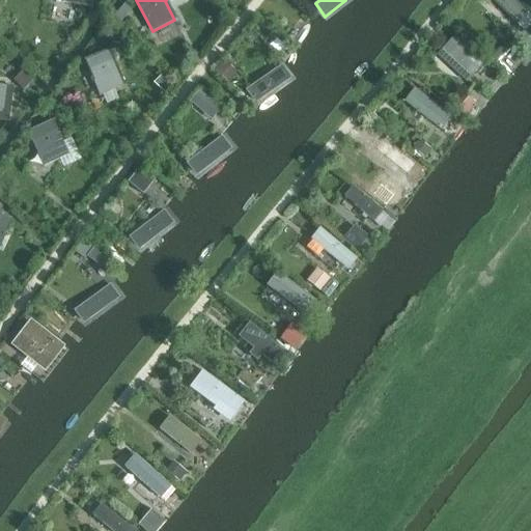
[(530,28),(530,17),(513,0),(492,0),(492,1),(524,35),(530,28)]
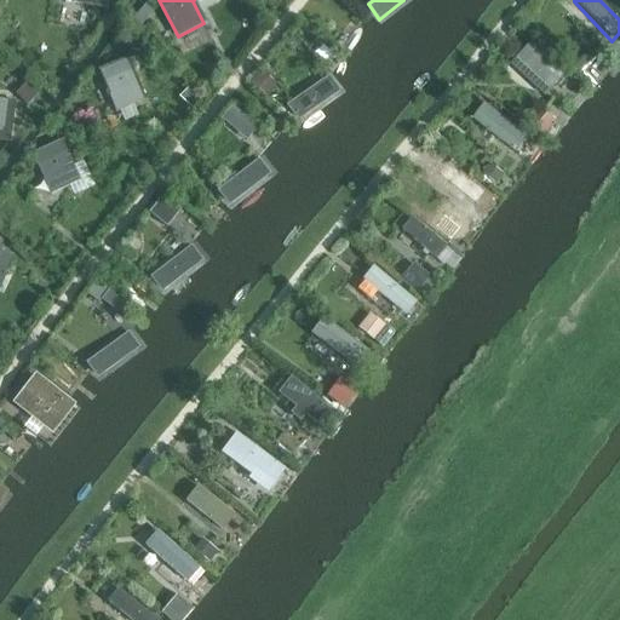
[(144,4),(131,22),(139,28),(153,11),(144,4)]
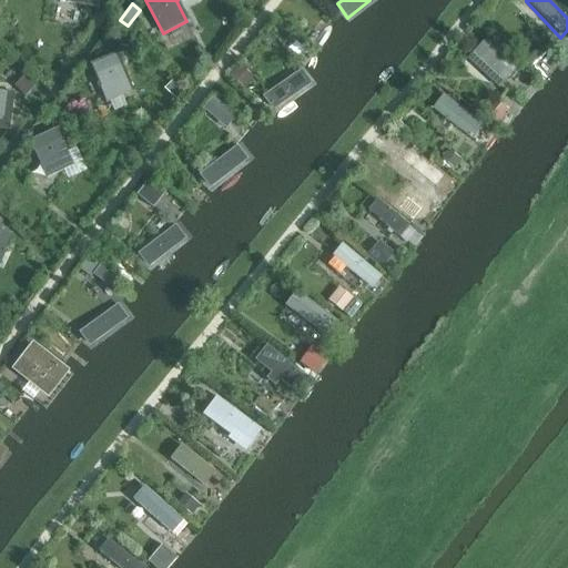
[(117,32),(111,39),(123,48),(128,42),(117,32)]
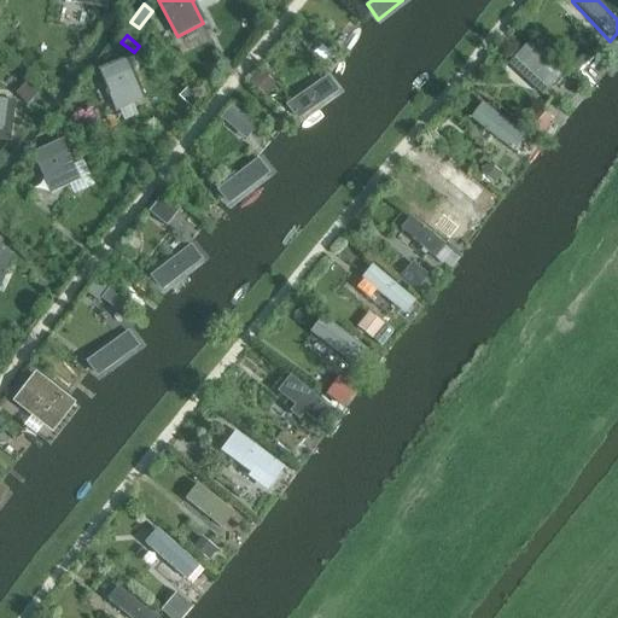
[(569,81),(535,45),(512,66),(547,101),(569,81)]
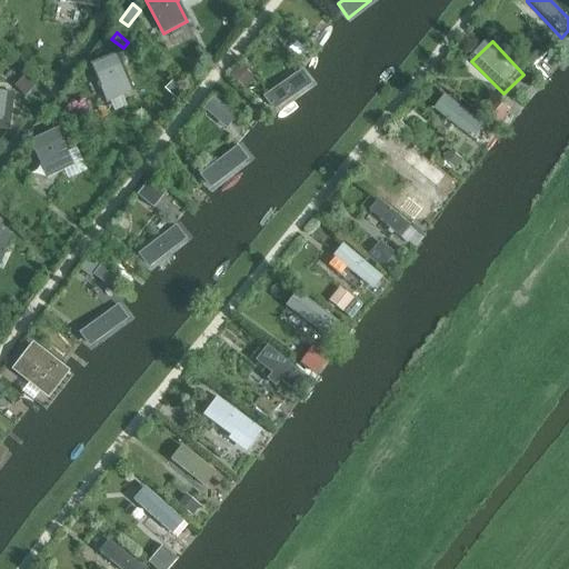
[(537,43),(523,59),(530,66),(545,51),(537,43)]
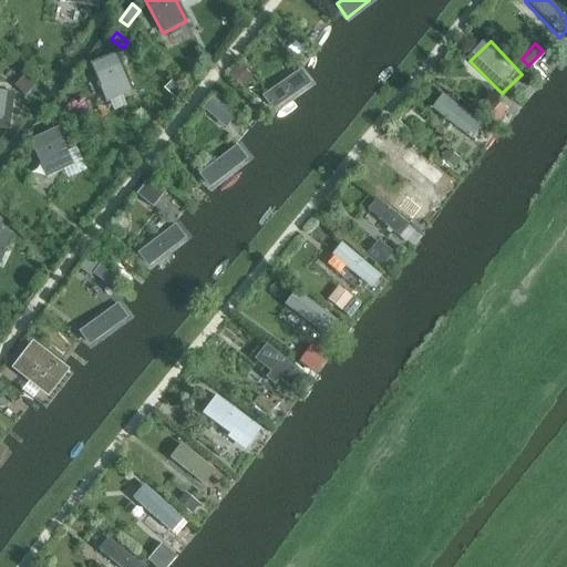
[(120,64),(126,62),(122,52),(92,65),(106,99),(130,88),(120,64)]
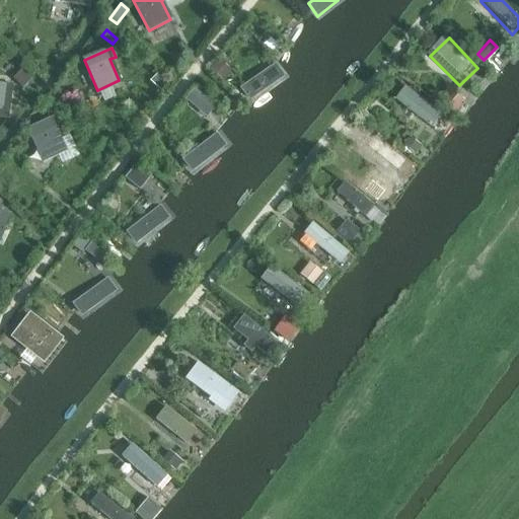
[(219,61),(211,71),(223,81),(231,71),(219,61)]
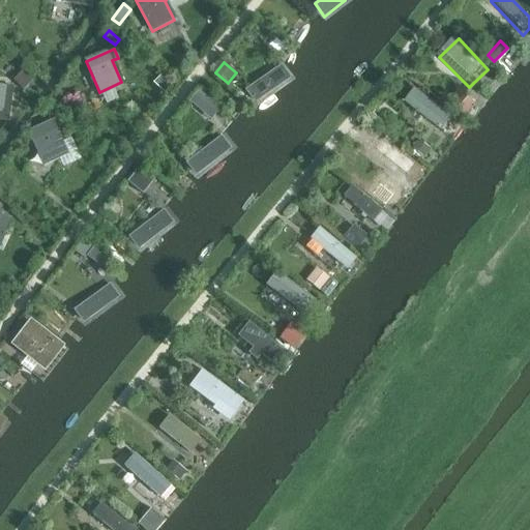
[(281,64),(246,88),(256,101),(290,78),(281,64)]
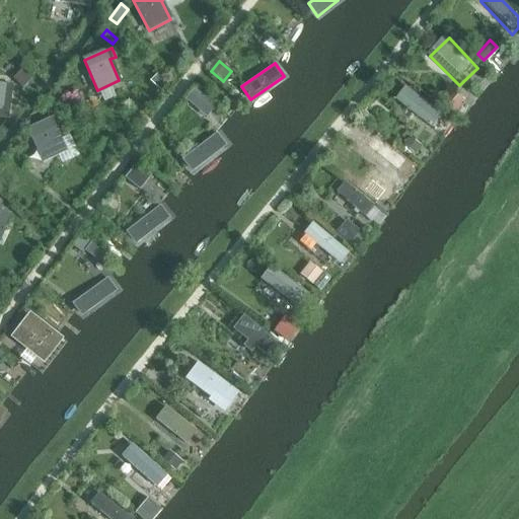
[(22,70),(13,79),(22,88),(30,79),(22,70)]
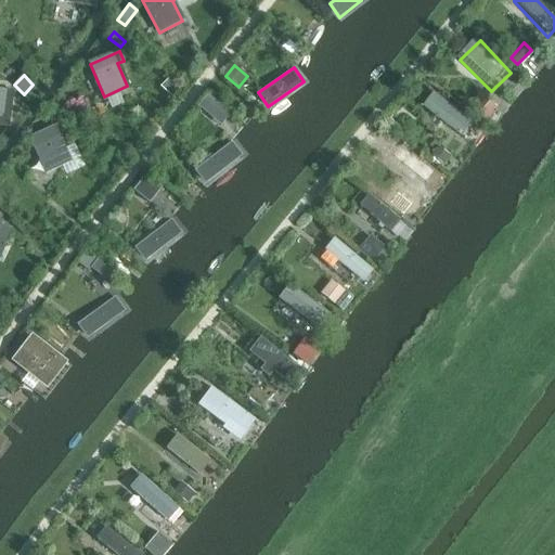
[(0,126),(8,127),(13,92),(0,89),(0,126)]
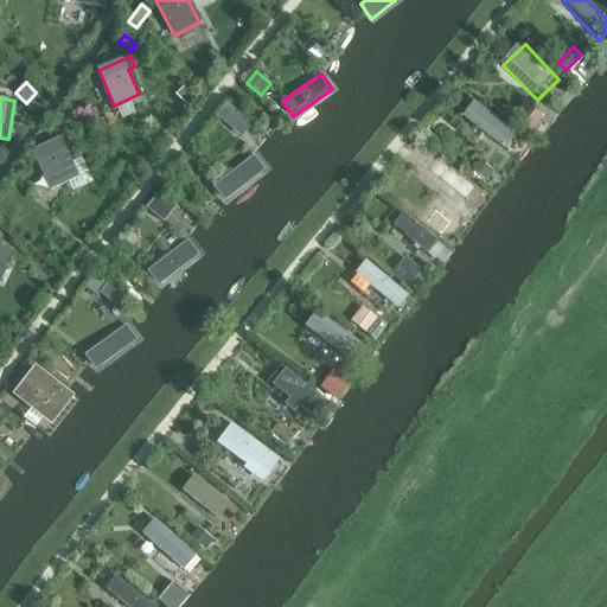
[(241,134),(250,123),(229,103),(219,115),(241,134)]
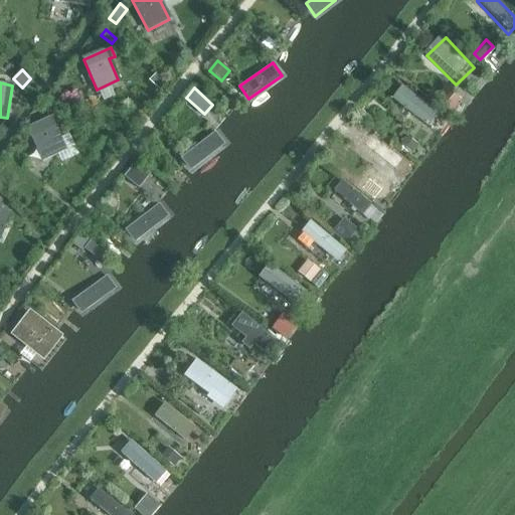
[(449,122),(406,88),(395,101),(438,135),(449,122)]
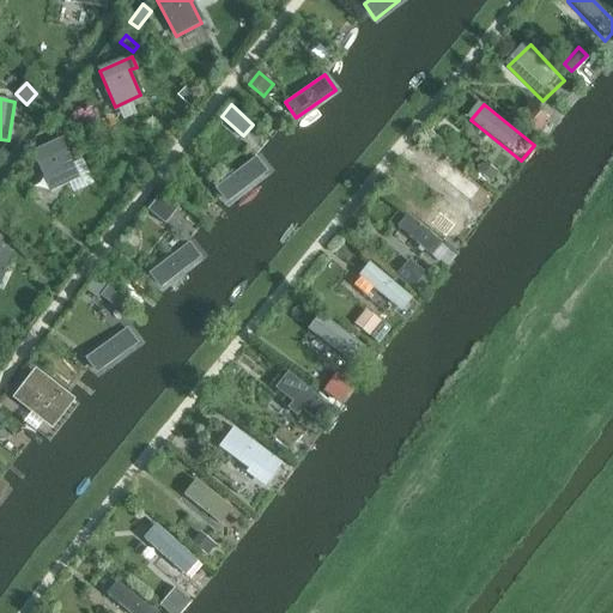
[(540,110),(529,126),(539,133),(551,119),(540,110)]
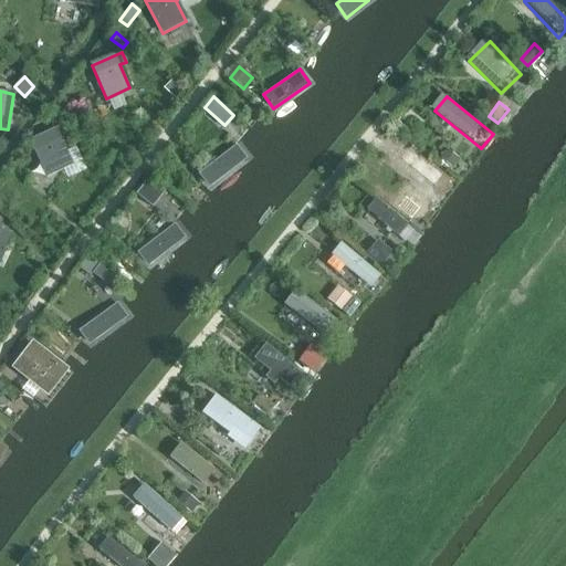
[(54,129),(31,140),(46,175),(62,168),(71,164),(65,153),(54,129)]
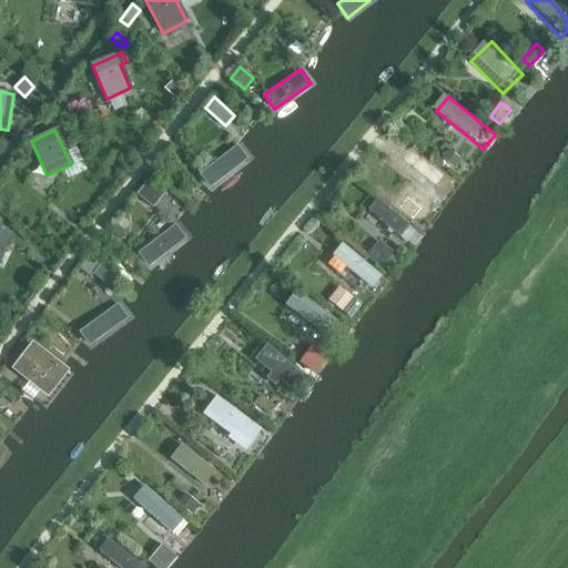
[(407,145),(399,156),(432,183),(440,173),(407,145)]
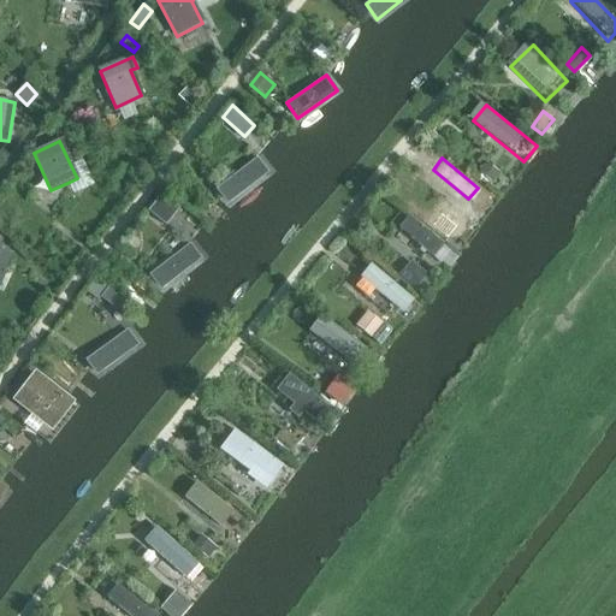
[(255,159),(217,189),(229,203),(266,173),(255,159)]
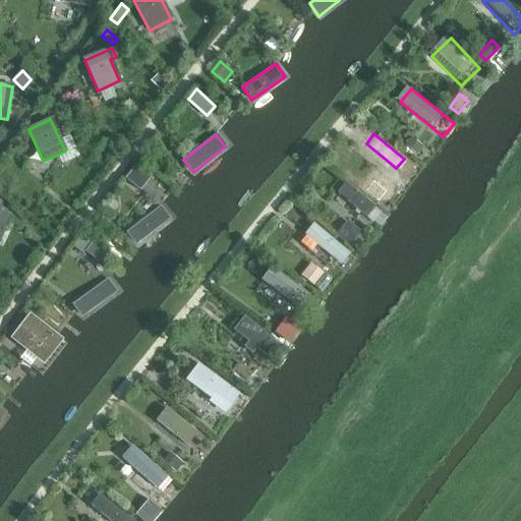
[(414,138),(407,147),(417,155),(423,147),(414,138)]
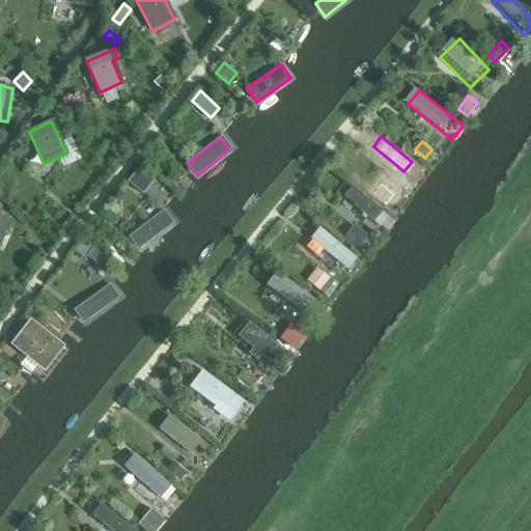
[(138,169),(132,176),(143,186),(149,177),(138,169)]
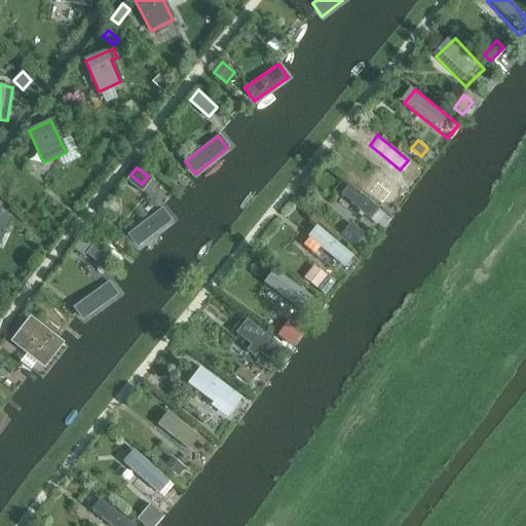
[(386,173),(370,193),(382,203),(399,183),(386,173)]
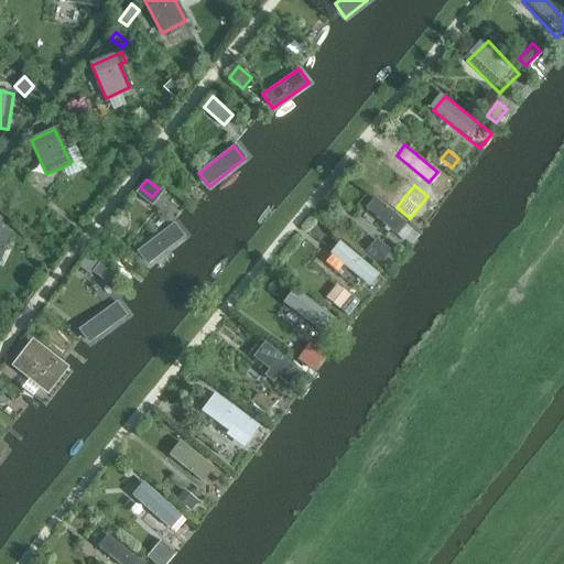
[(418,234),(378,201),(367,214),(407,247),(418,234)]
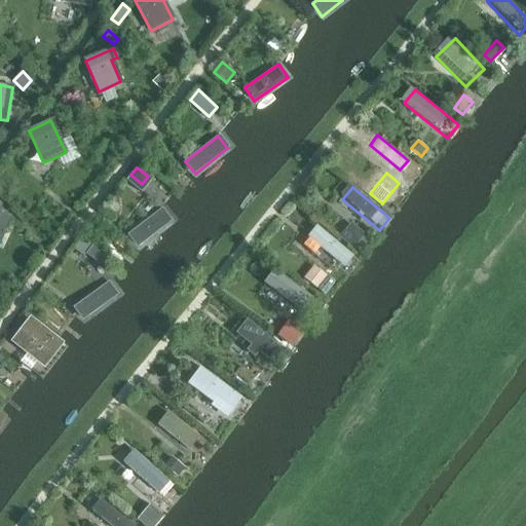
[(171,223),(160,210),(127,235),(138,248),(171,223)]
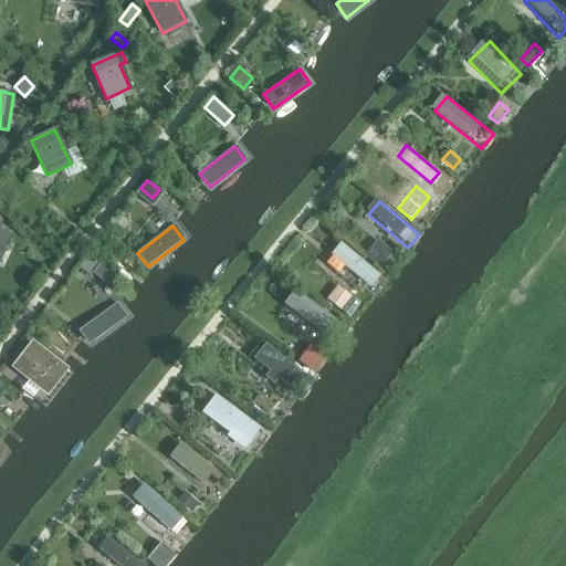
[(379,242),(367,258),(380,269),(392,253),(379,242)]
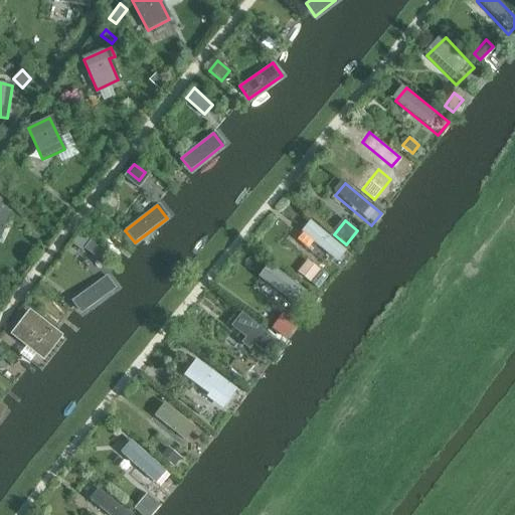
[(345,252),(314,224),(302,237),(333,266),(345,252)]
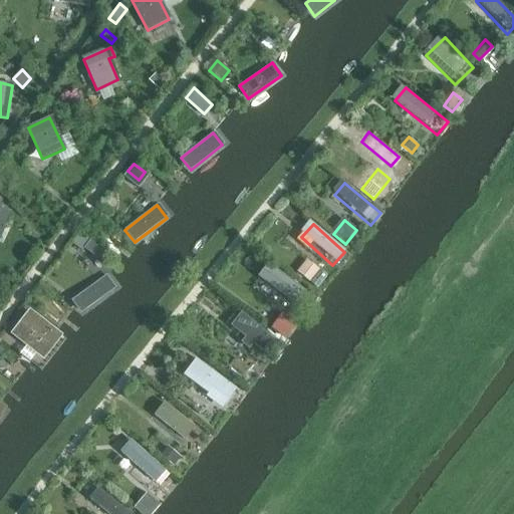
[(79,232),(71,243),(81,251),(89,240),(79,232)]
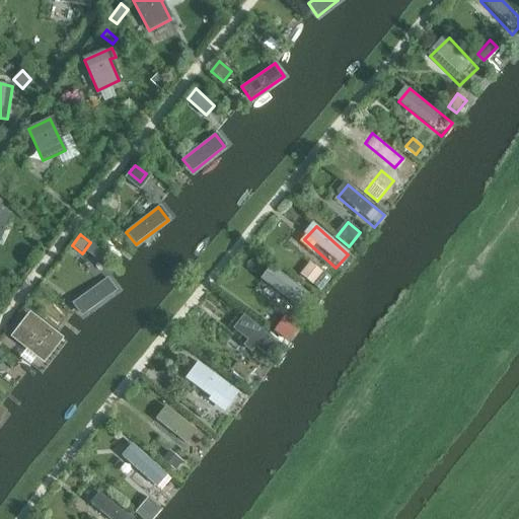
[(310,264),(300,276),(313,286),(322,274),(310,264)]
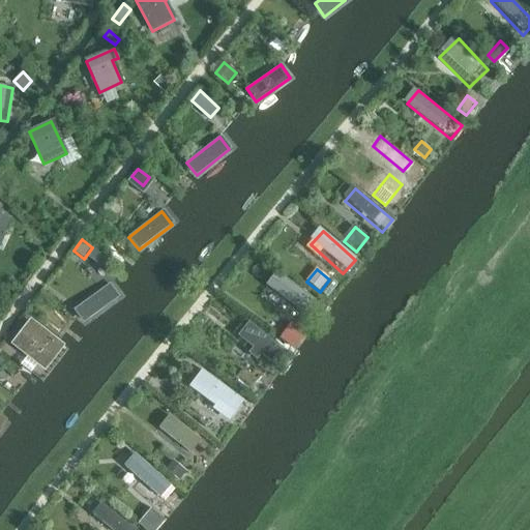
[(320,306),(281,273),(268,288),(308,321),(320,306)]
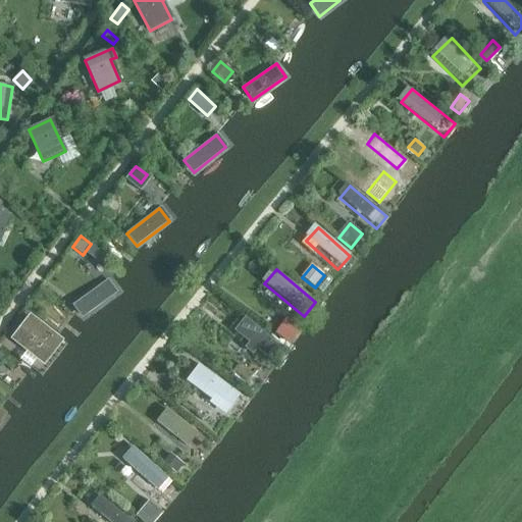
[(114,295),(104,281),(71,307),(82,319),(114,295)]
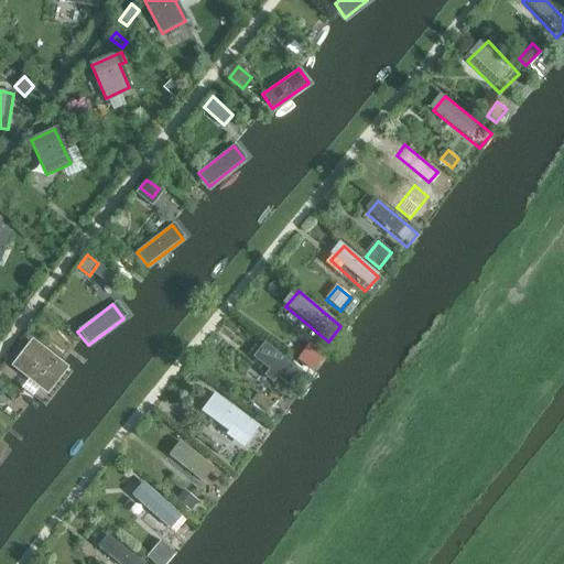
[(53,391),(72,367),(38,339),(19,364),(53,391)]
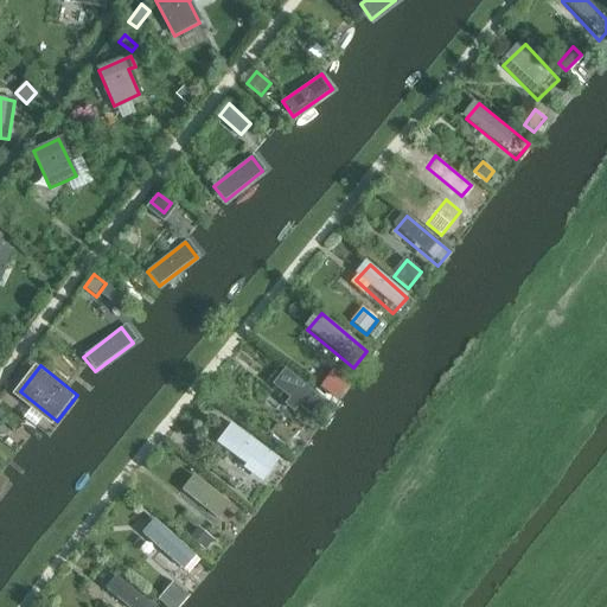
[(347,383),(332,372),(320,390),(334,401),(347,383)]
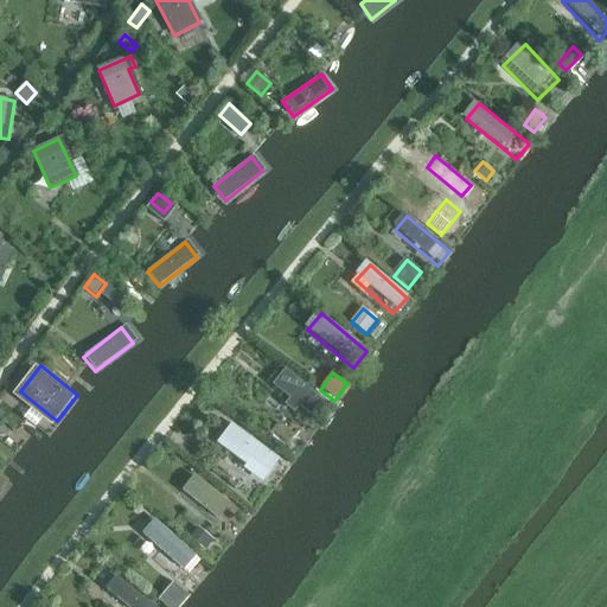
[(319,402),(288,375),(275,389),(306,416),(319,402)]
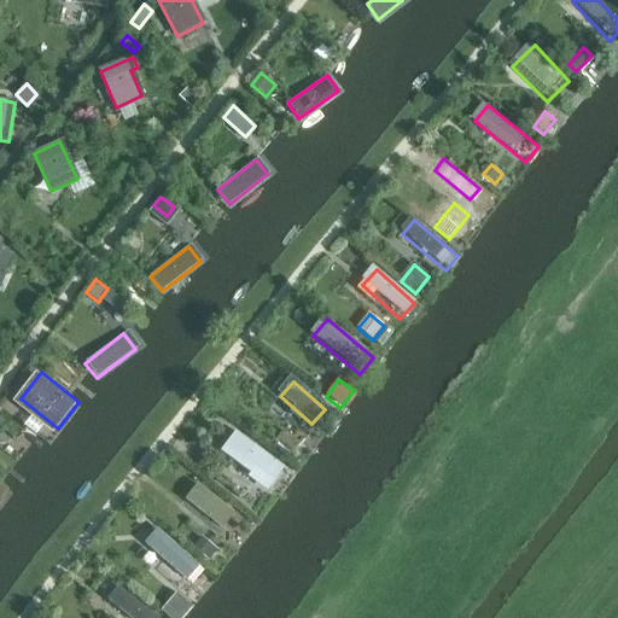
[(269,452),(243,429),(231,443),(257,466),(269,452)]
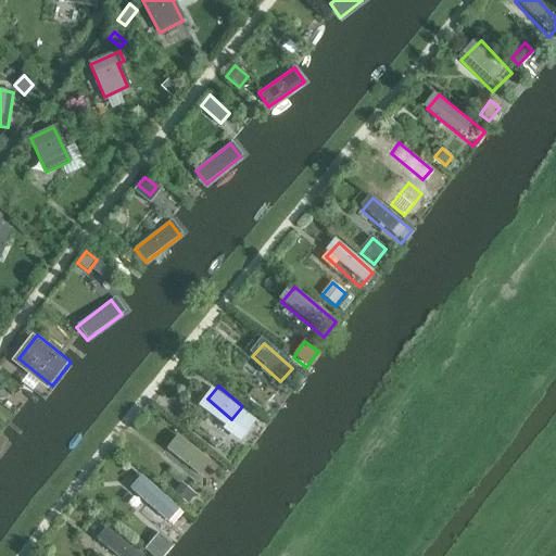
[(255,388),(248,396),(262,409),(270,400),(255,388)]
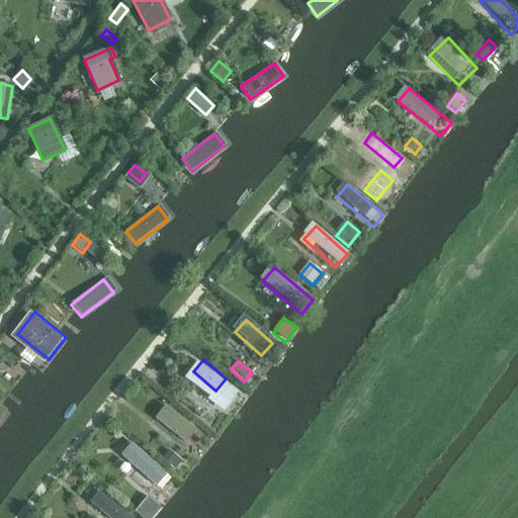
[(201,436),(167,408),(158,420),(191,448),(201,436)]
